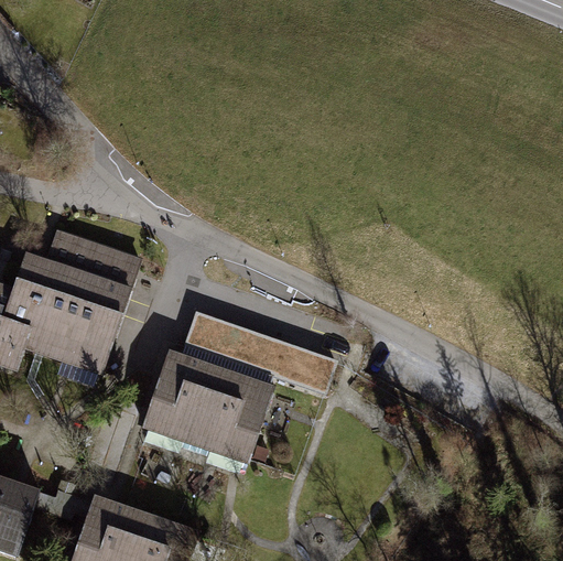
[(0,280),(0,367),(18,374),(25,349),(103,375),(142,256),(56,227),(45,258),(28,252),(17,286),(0,280)]
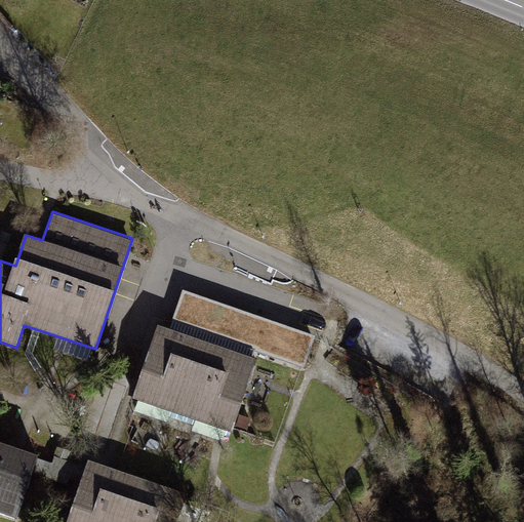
[(312,335),(244,312),(234,340),(301,364),(312,335)]
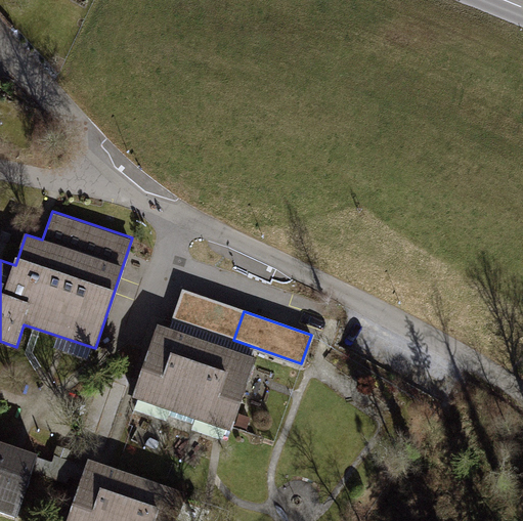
[(249,354),(163,326),(138,399),(224,428),(249,354)]
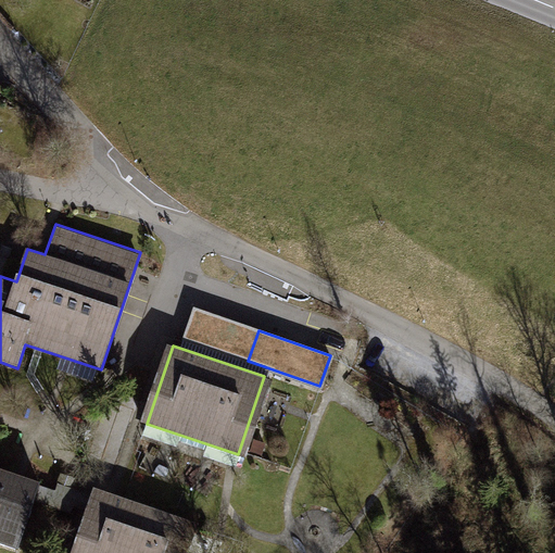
[(0,543),(17,550),(35,499),(39,484),(40,482),(0,468),(0,543)]
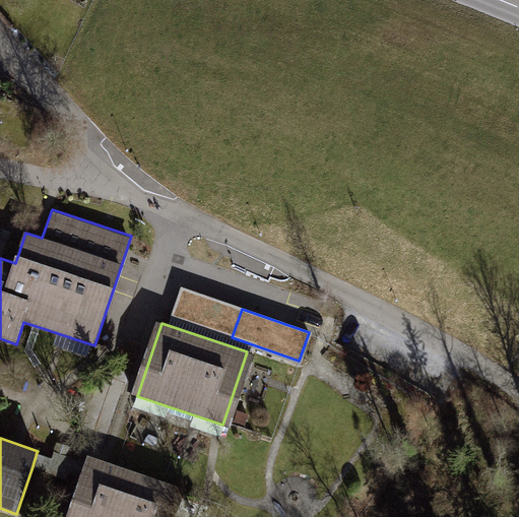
[(52,457),(37,452),(33,466),(67,478),(69,471),(79,474),(83,460),(54,450),(52,457)]
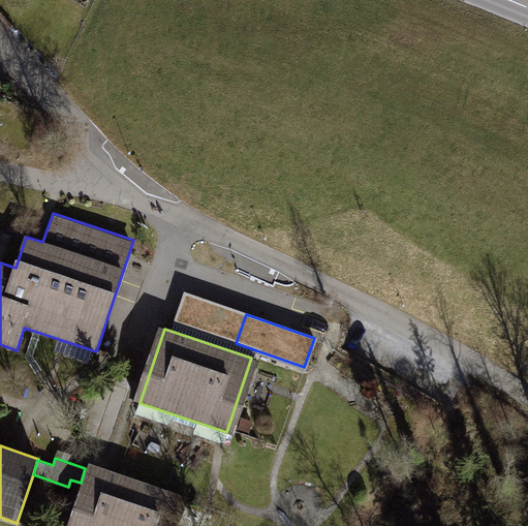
[(161,525),(174,491),(88,462),(85,468),(81,483),(65,525),(161,525)]
